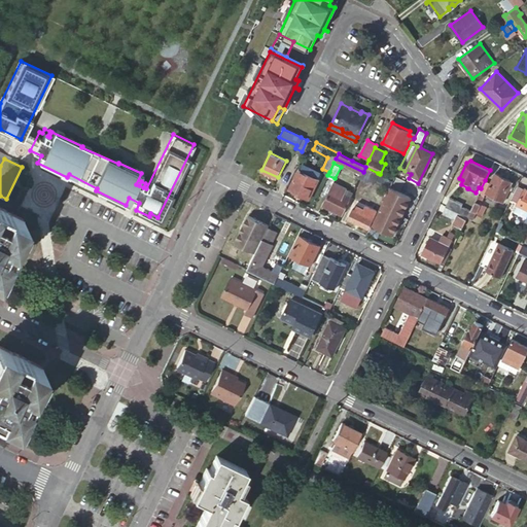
[(378,173),(365,167),(363,172),(360,178),(373,184),(376,179),(378,173)]
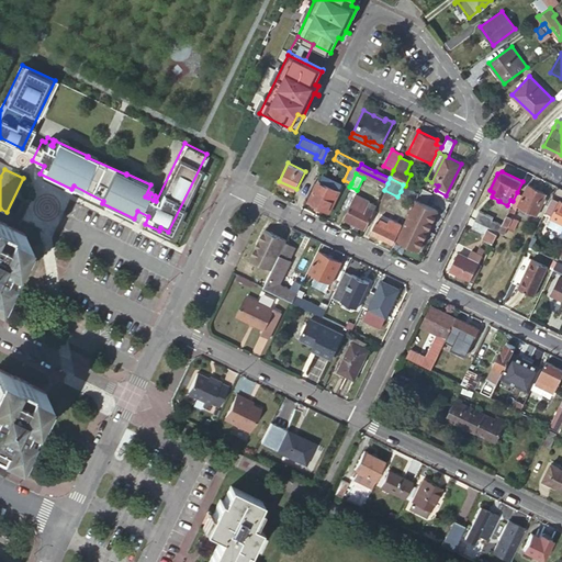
[(329,212),(339,191),(318,181),(308,202),(329,212)]
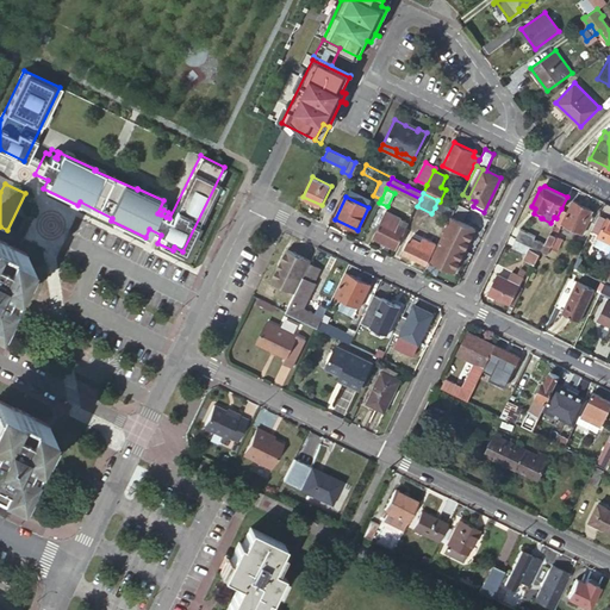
[(435,207),(452,217),(455,209),(440,201),(437,200),(435,207)]
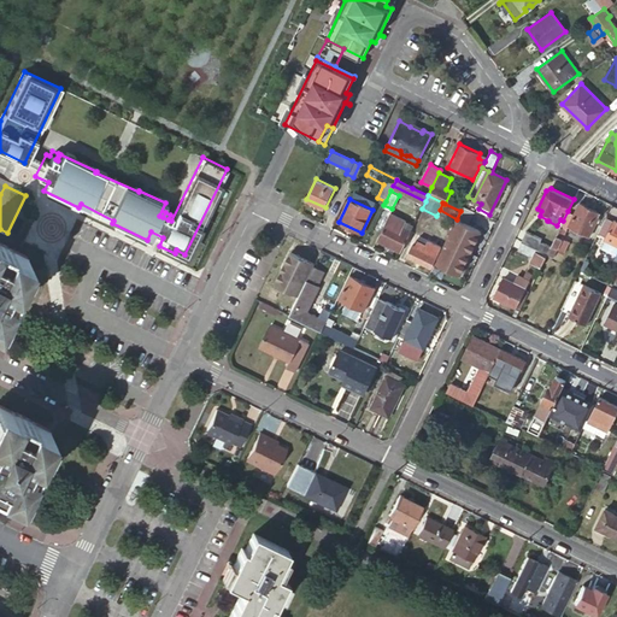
[(547,254),(553,257),(557,248),(564,252),(569,242),(562,239),(569,225),(589,236),(600,213),(580,203),(574,215),(568,211),(563,221),(553,240),(550,248),(547,254)]
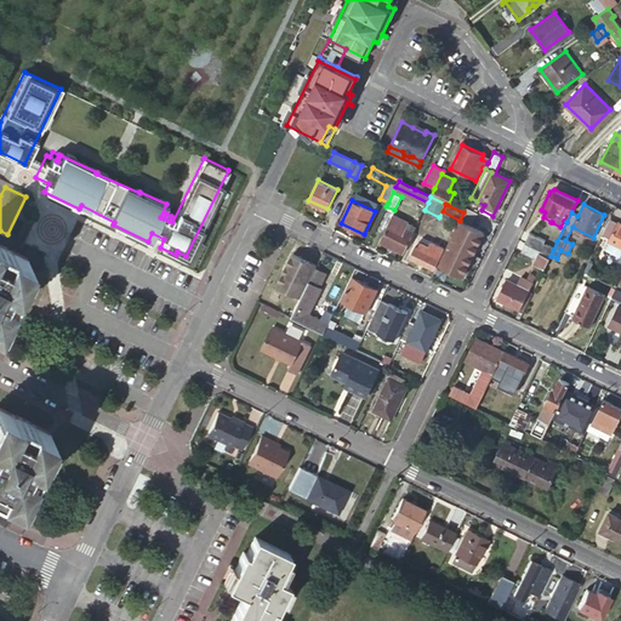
[(380,241),(404,252),(414,232),(405,228),(409,222),(393,215),(380,241)]
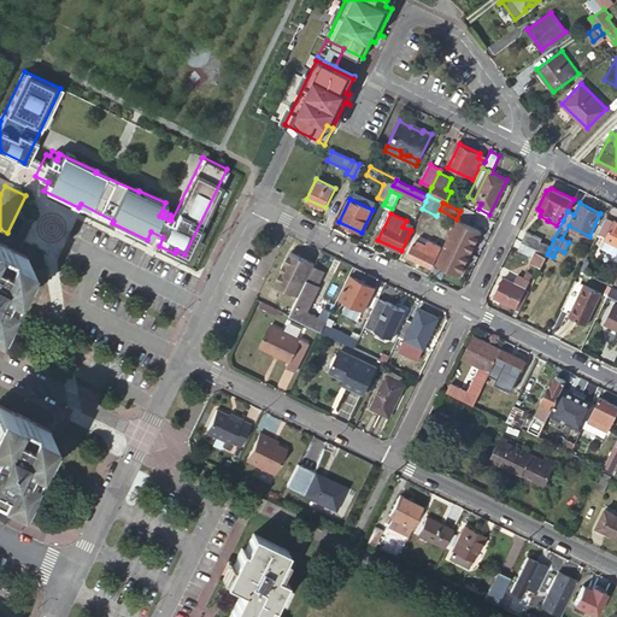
[(480,231),(457,219),(436,262),(459,274),(480,231)]
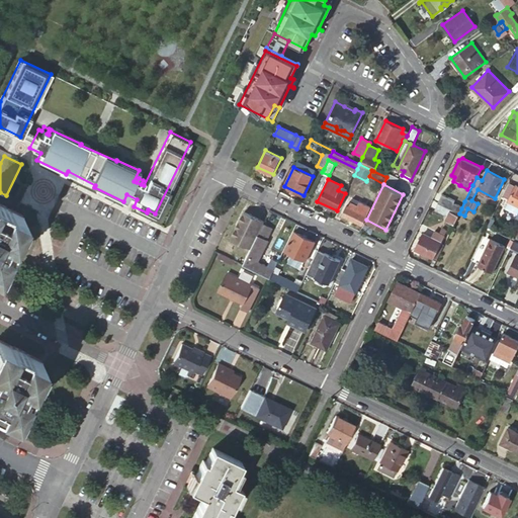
[(517,221),(517,185),(516,185),(508,200),(517,204),(517,212),(515,220),(517,221)]
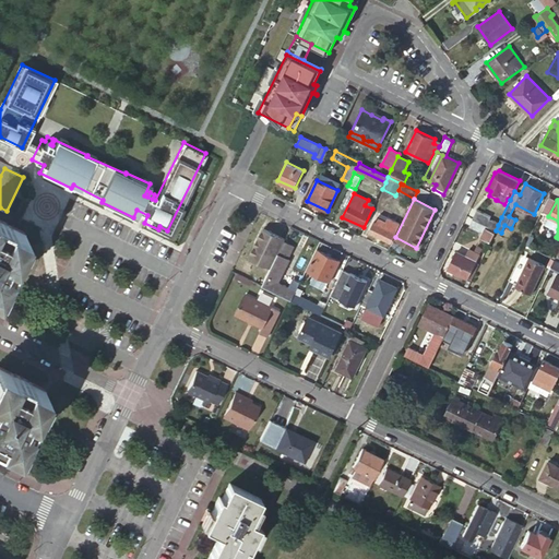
[(477,210),(473,218),(474,219),(484,224),(496,230),(498,225),(495,223),(491,222),(494,217),(477,210)]
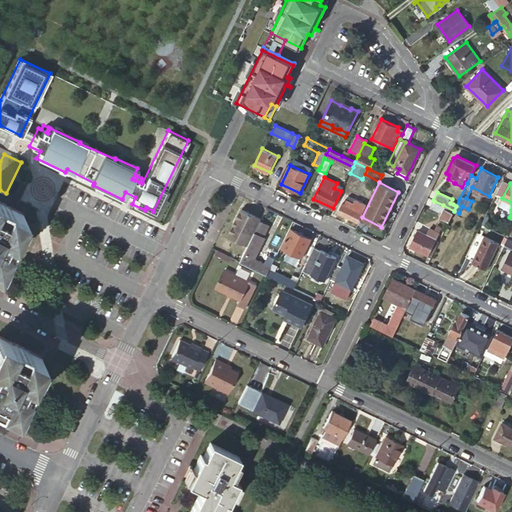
[(359,221),(366,205),(349,197),(346,205),(343,203),(339,211),(359,221)]
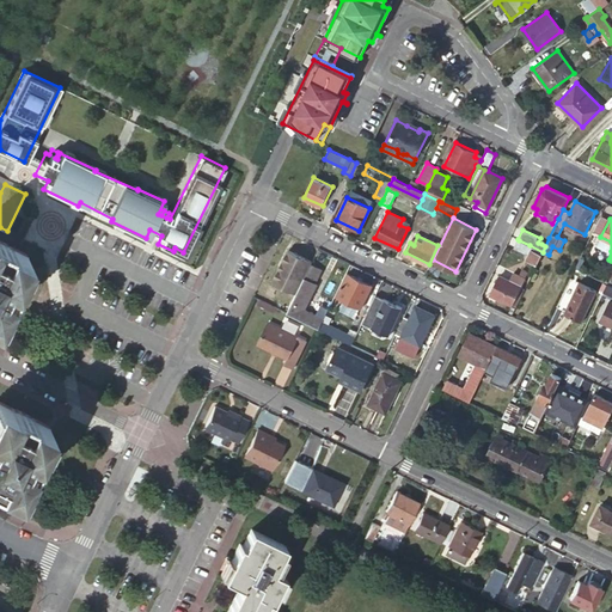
[(611,242),(600,237),(598,242),(611,248),(611,242)]
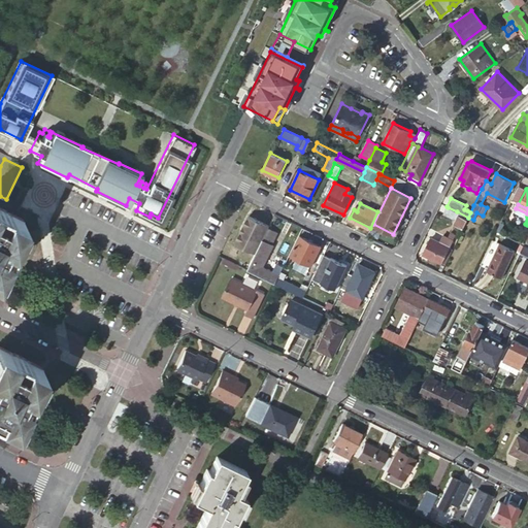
[(454,219),(457,211),(448,207),(443,215),(454,219)]
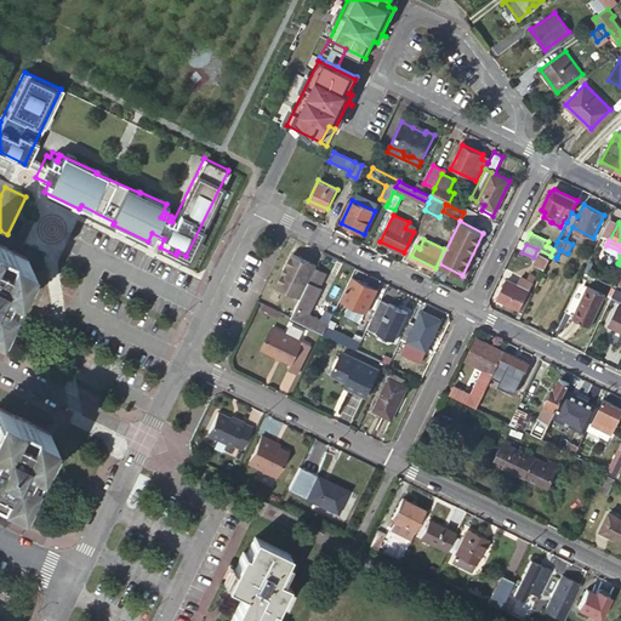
[(0,312),(26,258),(0,245),(0,312)]
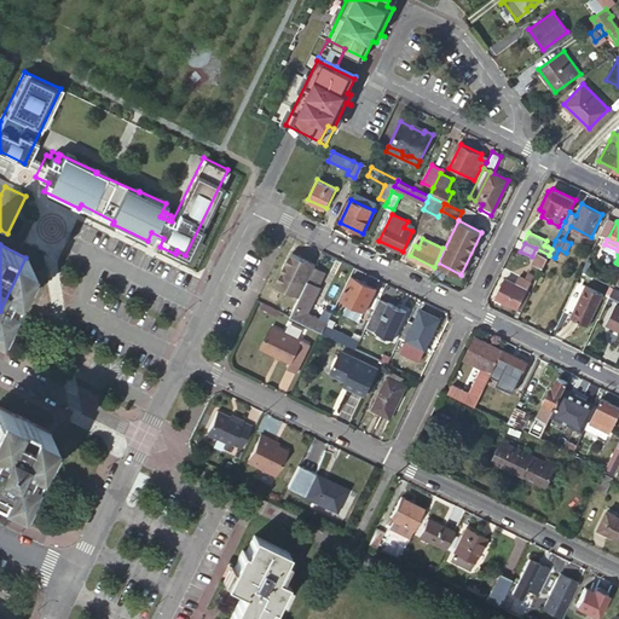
[(543,267),(548,256),(537,252),(532,262),(534,264),(543,267)]
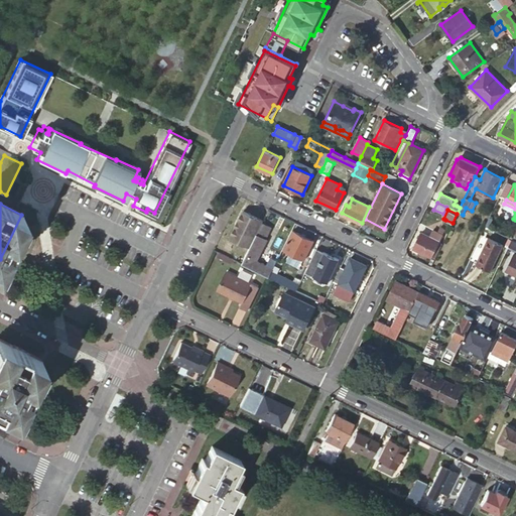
[(263,221),(243,211),(239,221),(240,222),(237,227),(236,226),(231,235),(233,238),(250,247),(263,221)]
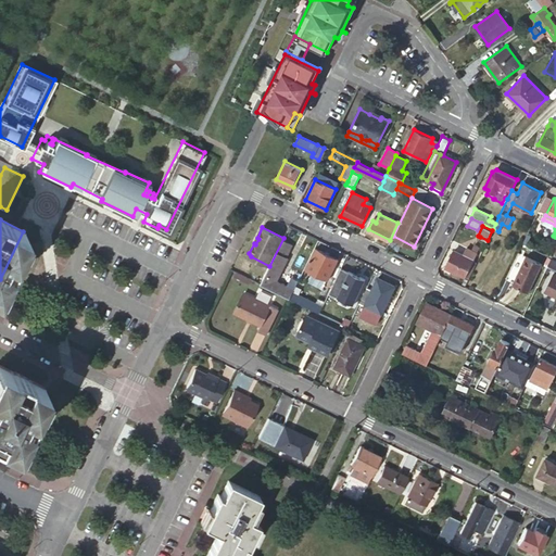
[(261,285),(290,299),(293,292),(302,274),(295,272),(291,279),(280,274),(291,252),(289,251),(295,239),(286,235),(283,238),(269,266),(261,285)]
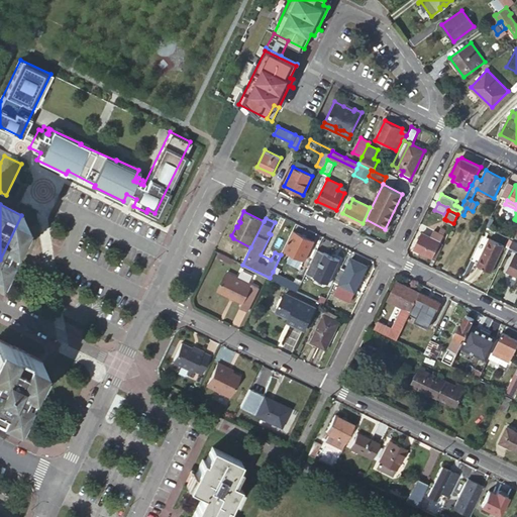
[(414,247),(435,259),(441,246),(437,245),(442,234),(441,234),(444,228),(439,226),(433,238),(421,232),(414,247)]
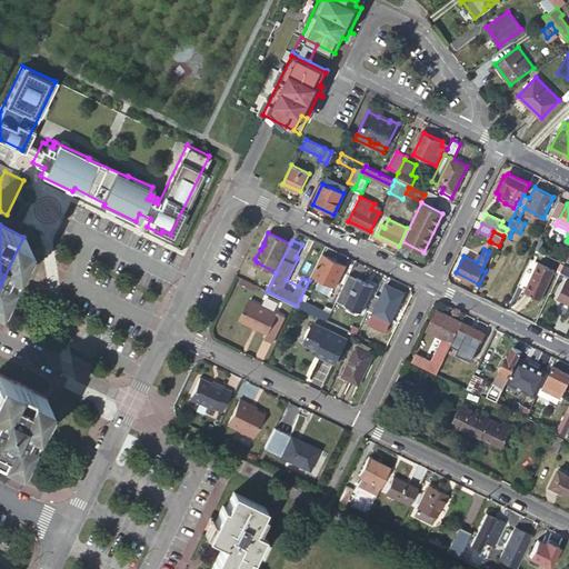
[(336,288),(346,265),(323,253),(313,275),(320,278),(315,288),(330,296),(335,287),(336,288)]
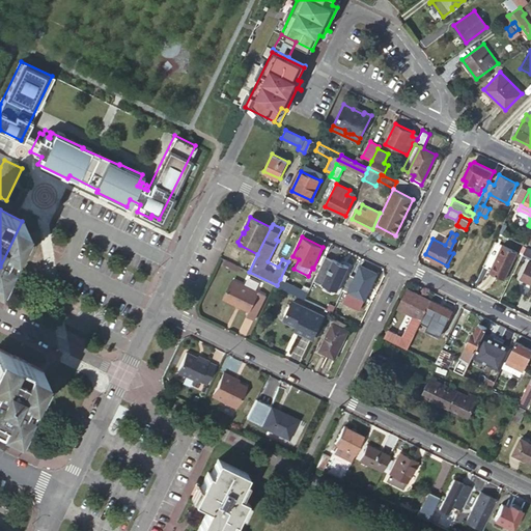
[(519,252),(502,244),(490,272),(505,279),(519,252)]
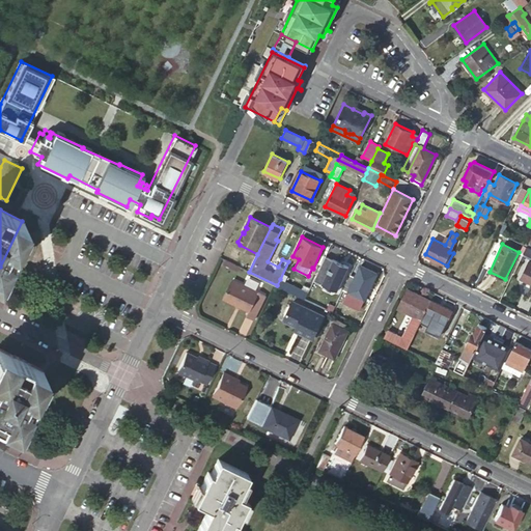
[(520,277),(530,282),(530,262),(528,261),(520,277)]
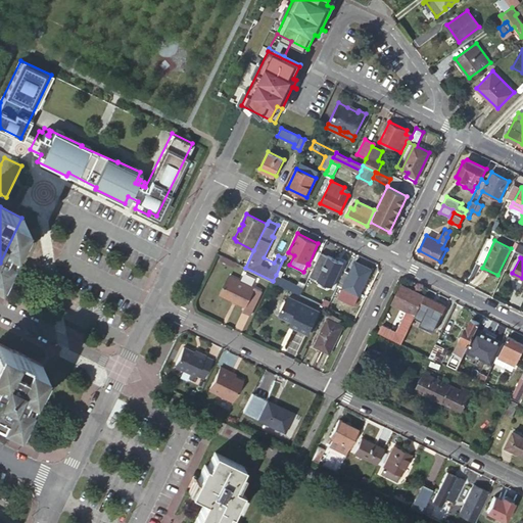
[(350,273),(345,271),(339,284),(343,287),(339,296),(354,303),(372,270),(355,262),(350,273)]
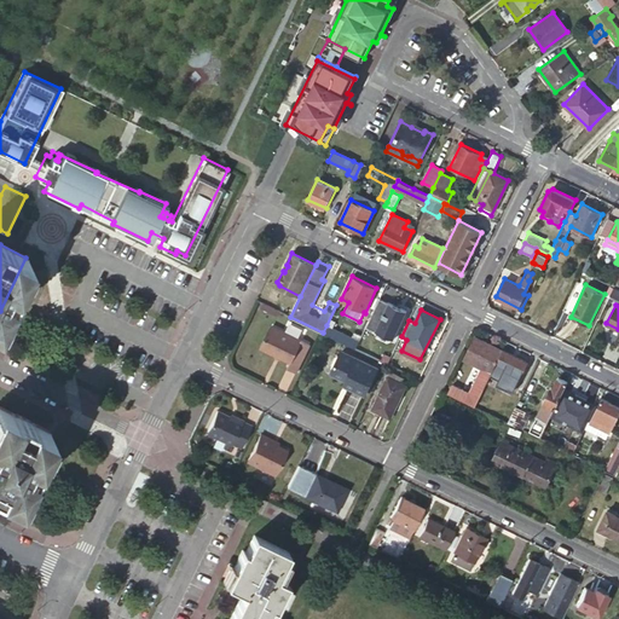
[(362,336),(356,348),(362,351),(366,341),(372,345),(374,341),(389,350),(395,336),(368,323),(362,336)]
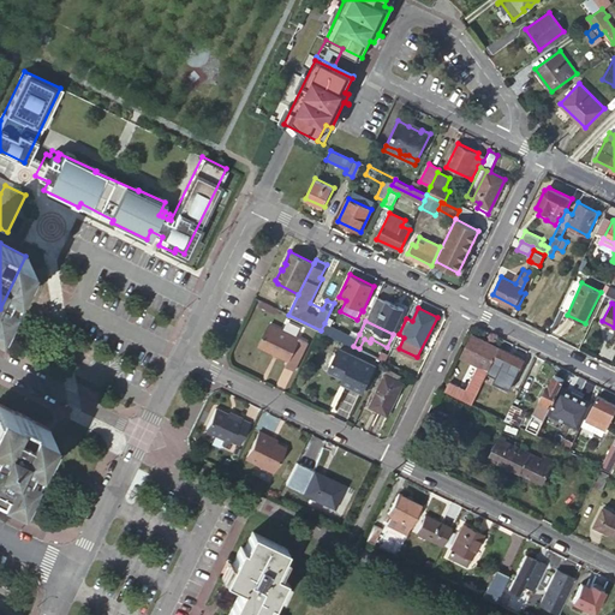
[(306,342),(269,323),(258,345),(287,359),(285,365),(293,369),(306,342)]
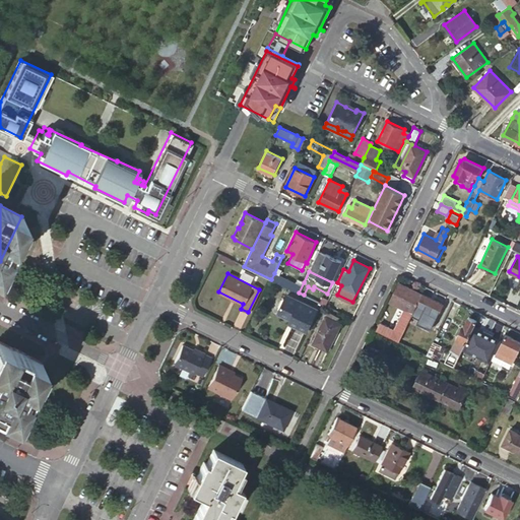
[(271,279),(299,293),(304,282),(298,279),(296,283),(274,273),(271,279)]
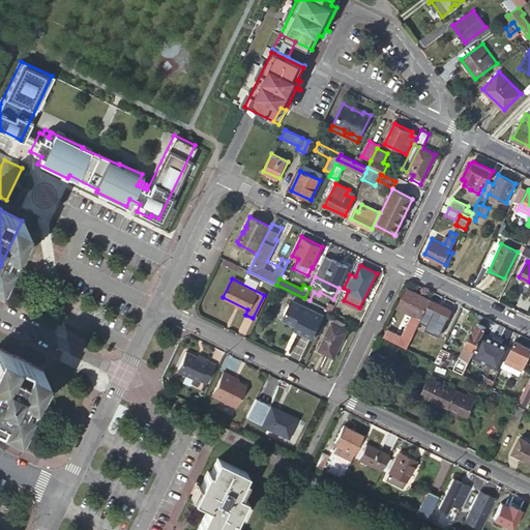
[(420,319),(431,299),(408,288),(398,307),(413,315),(408,325),(415,329),(418,323),(420,319)]
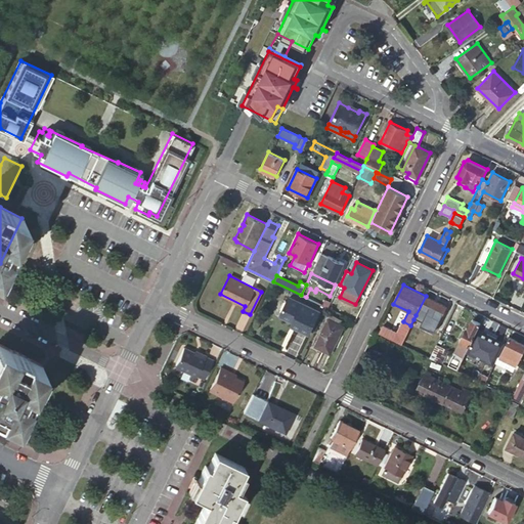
[(446,306),(426,296),(416,315),(413,319),(410,325),(409,329),(416,332),(427,309),(441,316),(446,306)]
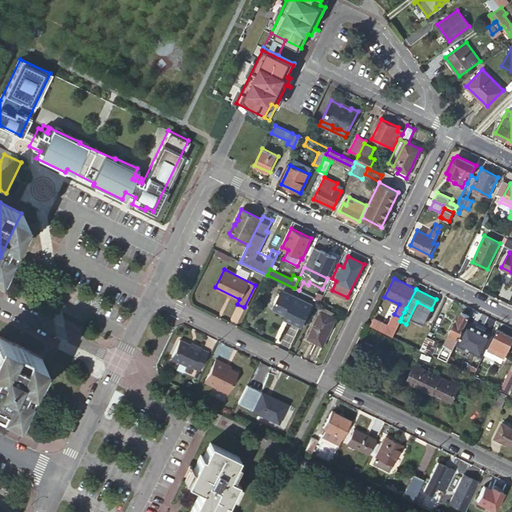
[(312,306),(282,291),(277,301),(279,302),(275,309),(286,314),(291,316),(289,320),(302,326),(312,306)]
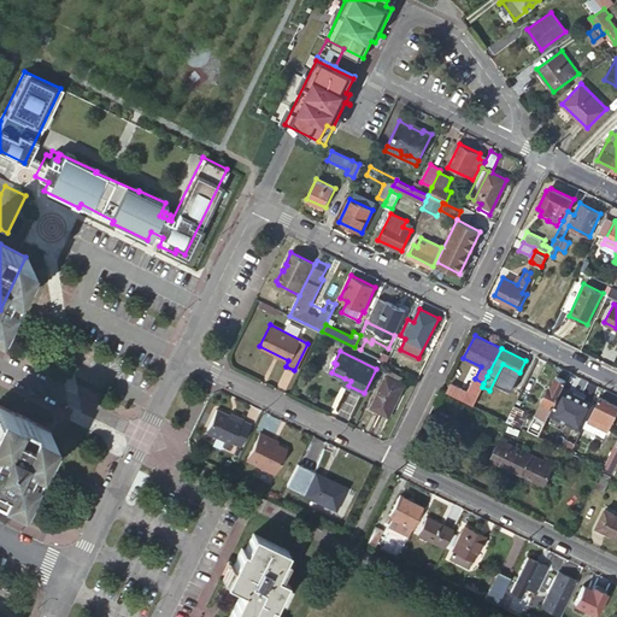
[(378,359),(387,363),(391,356),(382,352),(378,359)]
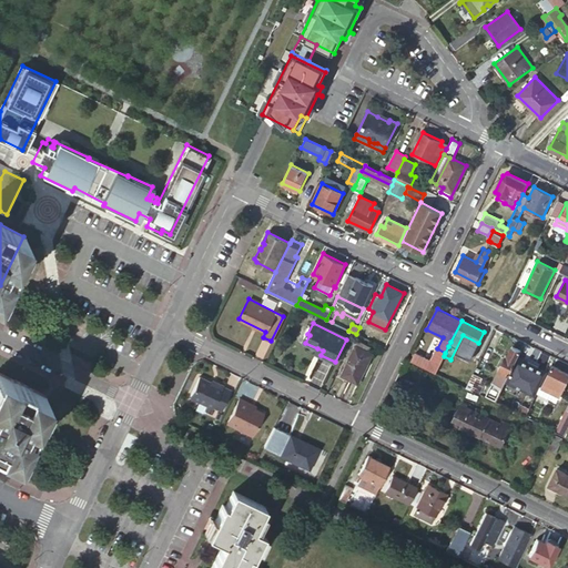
[(520,351),(520,350),(511,345),(507,355),(505,354),(490,383),(498,386),(497,388),(500,391),(520,351)]
